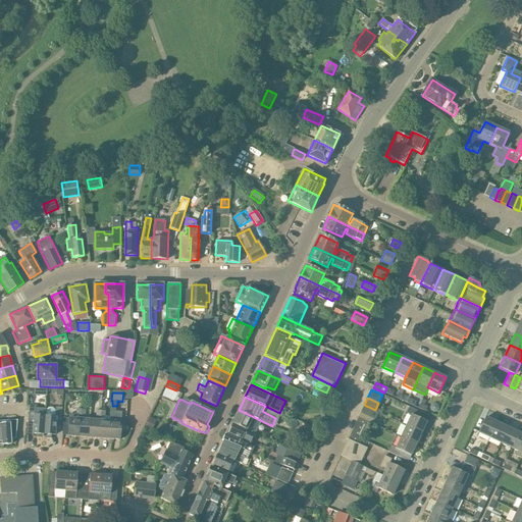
[(427,407),(424,406),(426,402),(423,400),(419,409),(425,412),(427,407)]
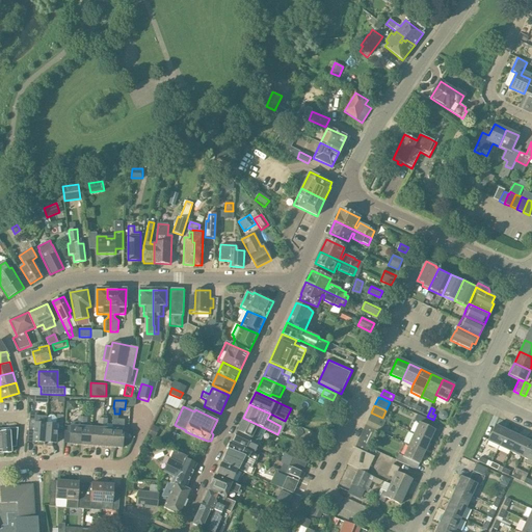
[(381,419),(382,418),(371,413),(367,421),(382,428),(386,421),(381,419)]
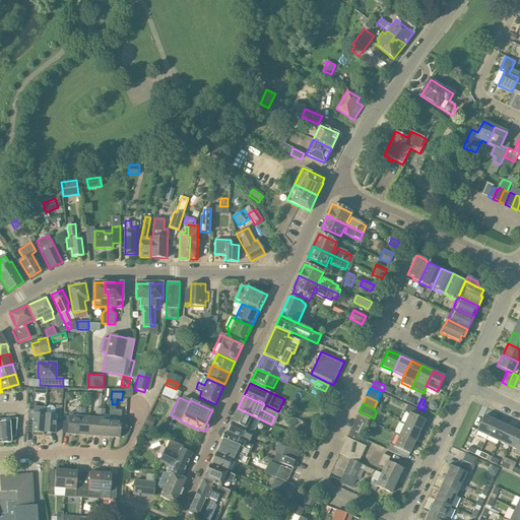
[(37,435),(44,436),(44,433),(45,414),(46,407),(36,406),(36,404),(29,404),(28,421),(33,421),(33,432),(37,433),(37,435)]
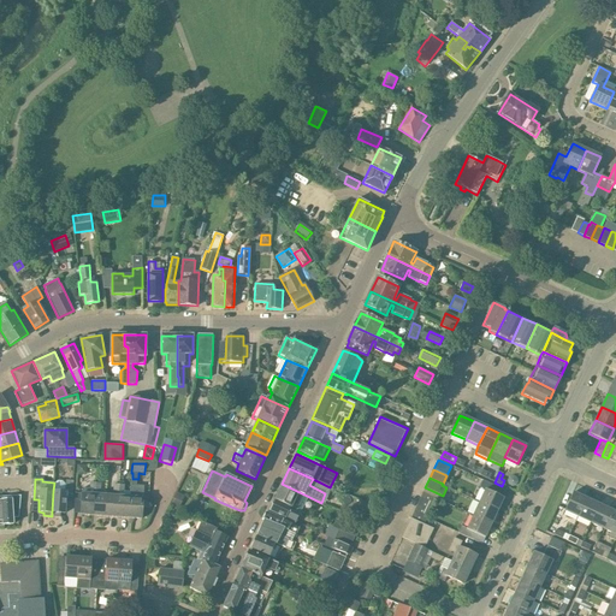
[(52,513),(52,516),(60,517),(60,514),(65,514),(66,493),(72,493),(73,480),(67,480),(66,492),(53,491),(52,513)]
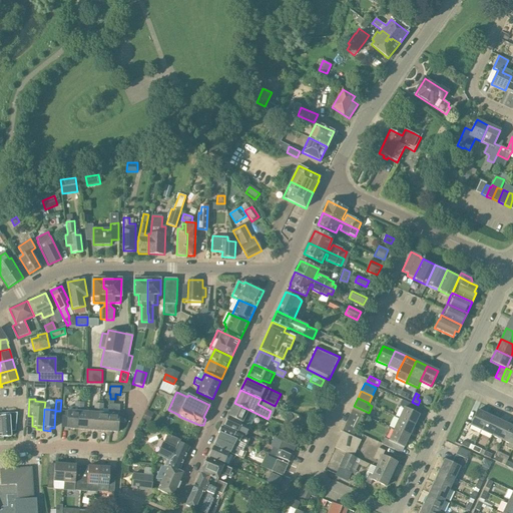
[(399,419),(414,426),(419,415),(412,411),(415,406),(402,400),(399,406),(404,408),(399,419)]
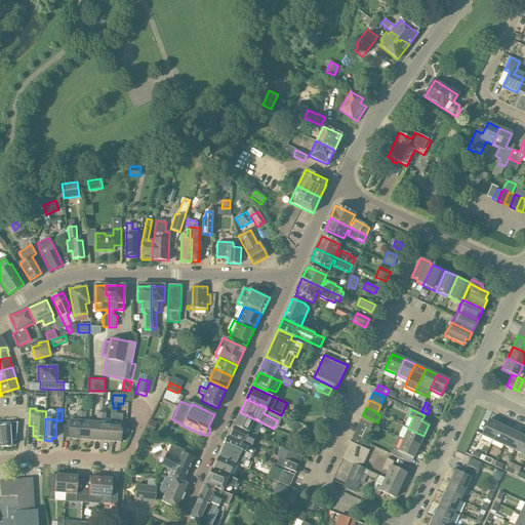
[(69,439),(79,440),(81,411),(78,411),(77,415),(71,415),(70,420),(64,420),(63,437),(69,438),(69,439)]
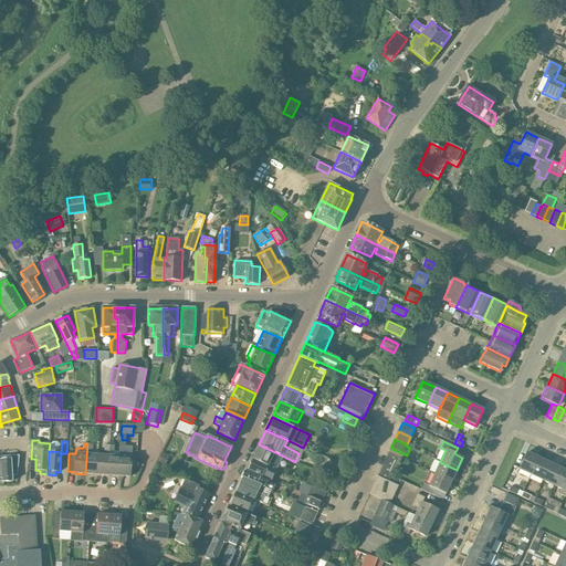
[(85,474),(96,474),(97,456),(92,454),(92,444),(87,443),(85,474)]
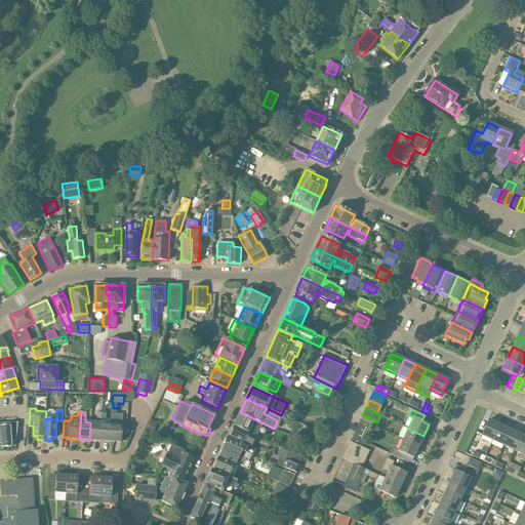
[(99,441),(102,413),(96,412),(96,422),(90,422),(89,440),(99,441)]
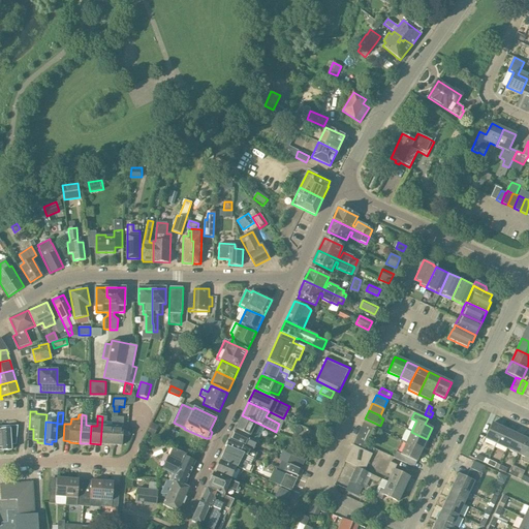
[(242,415),(236,429),(257,439),(263,426),(242,415)]
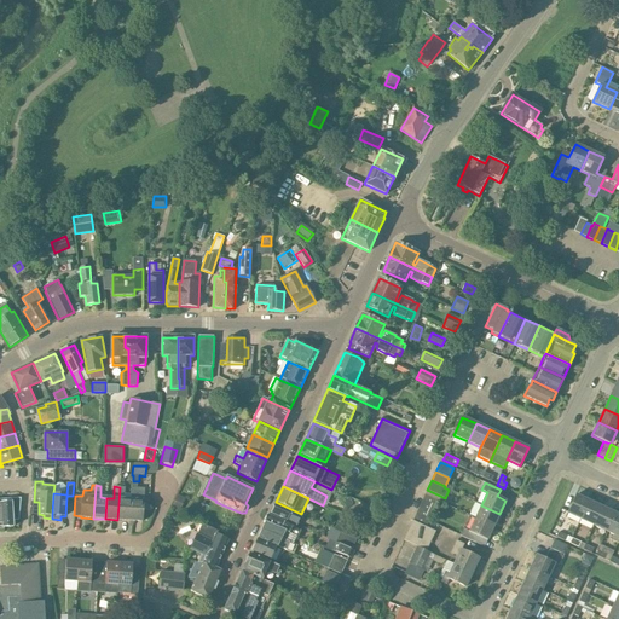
[(131,495),(125,493),(125,487),(120,487),(117,520),(129,521),(131,499),(131,495)]
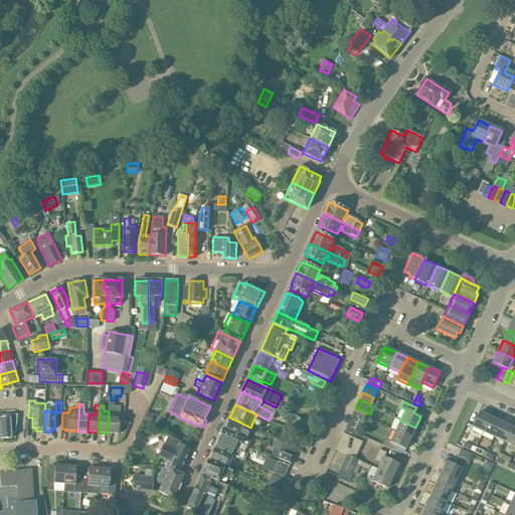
[(109,415),(108,434),(118,434),(119,416),(119,406),(110,406),(109,411),(109,415)]
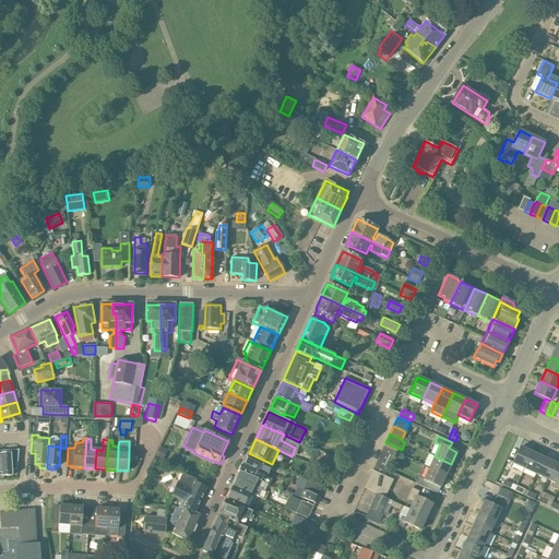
[(381,452),(393,458),(395,452),(383,447),(381,452)]
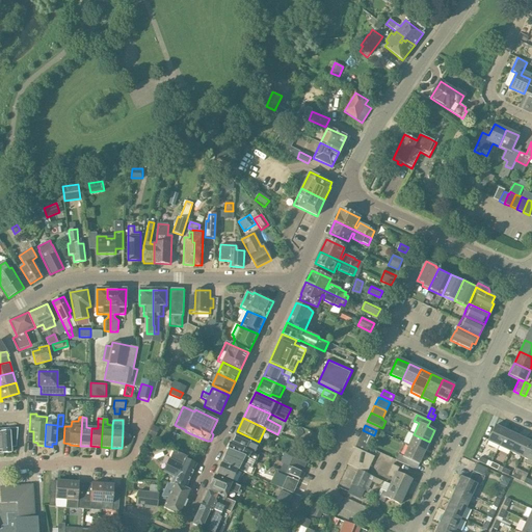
[(499,446),(506,430),(495,425),(487,441),(499,446)]
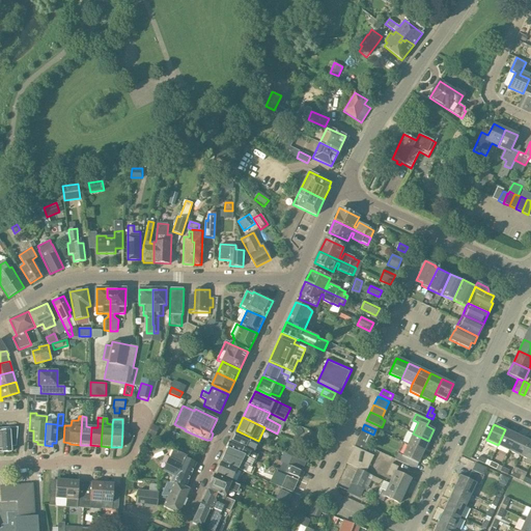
[(154,425),(148,438),(154,440),(159,428),(154,425)]
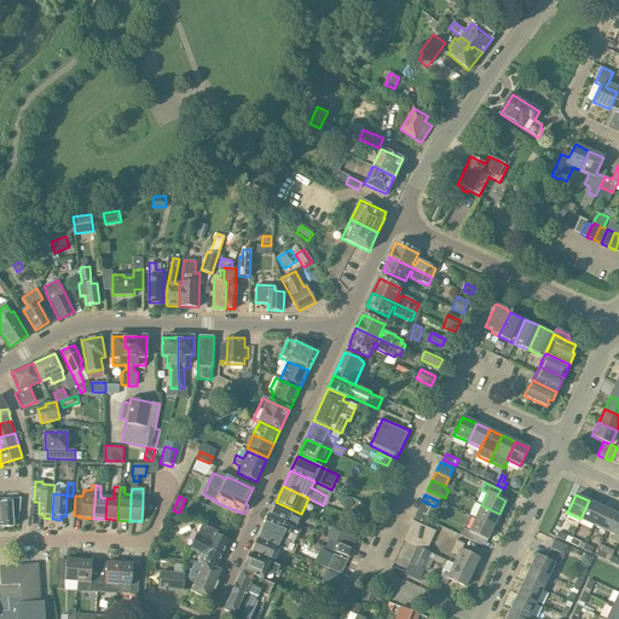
[(11,502),(4,502),(6,526),(13,526),(13,521),(19,520),(21,498),(11,499),(11,502)]
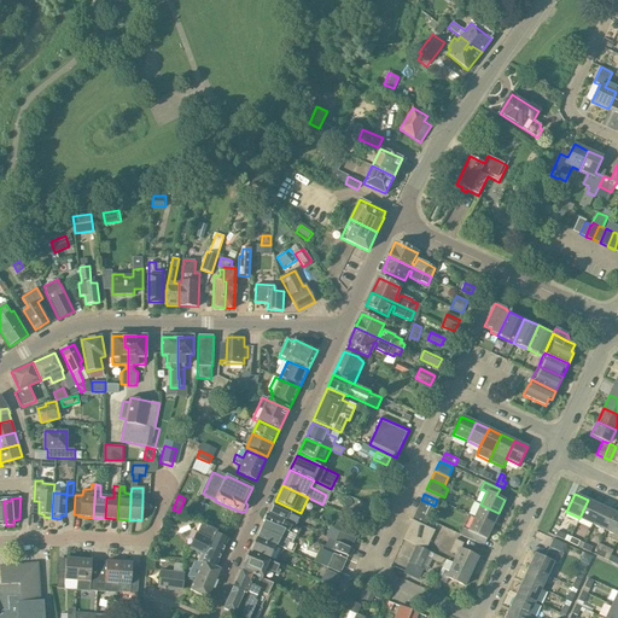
[(431,513),(435,506),(421,500),(418,507),(431,513)]
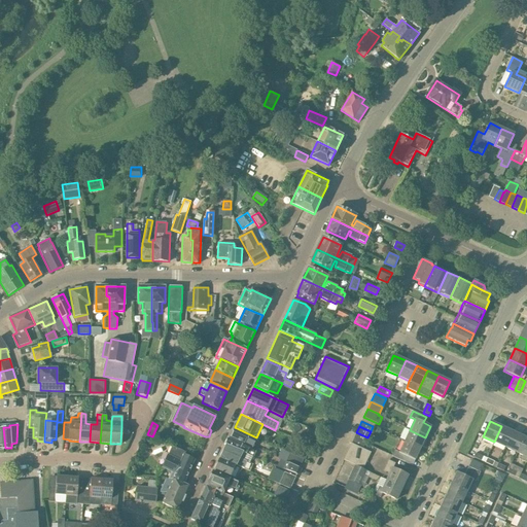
[(505,448),(513,431),(501,426),(494,442),(505,448)]
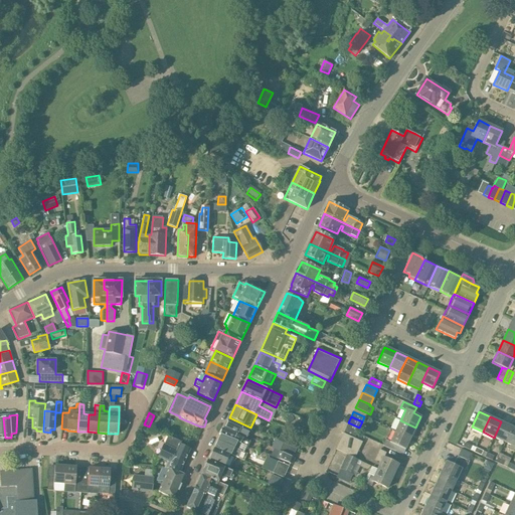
[(250,427),(229,417),(225,426),(246,437),(251,428),(250,427)]
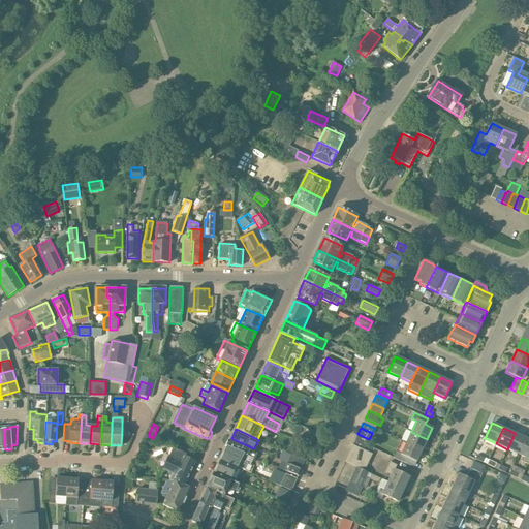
[(422,450),(427,439),(411,432),(406,443),(422,450)]
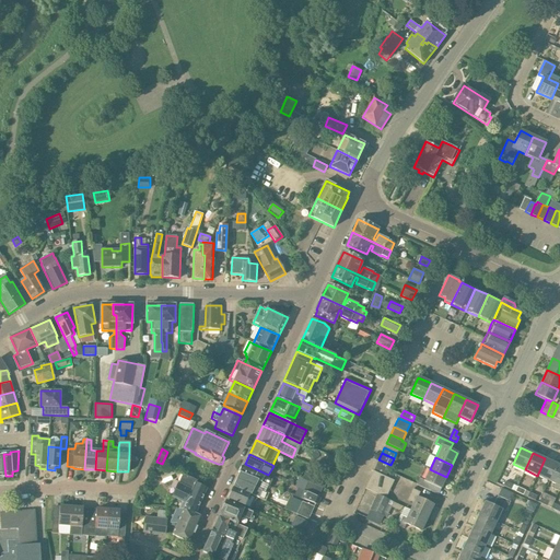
[(549,481),(557,464),(545,458),(537,476),(549,481)]
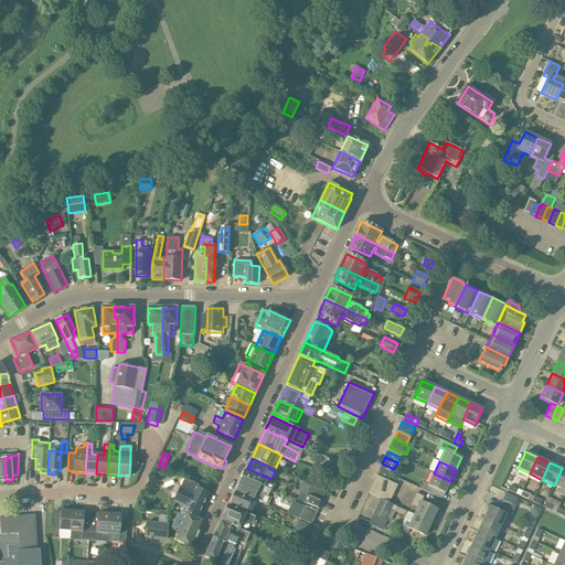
[(392,475),(394,469),(382,464),(380,469),(392,475)]
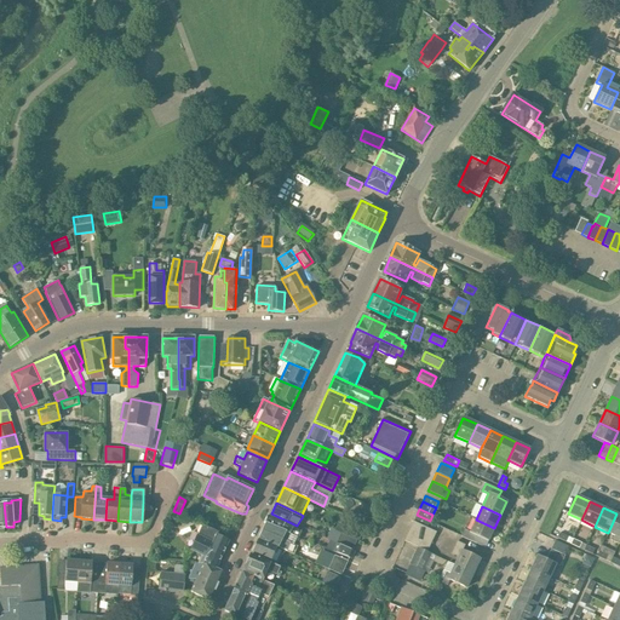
[(619,538),(619,515),(616,514),(608,533),(619,538)]
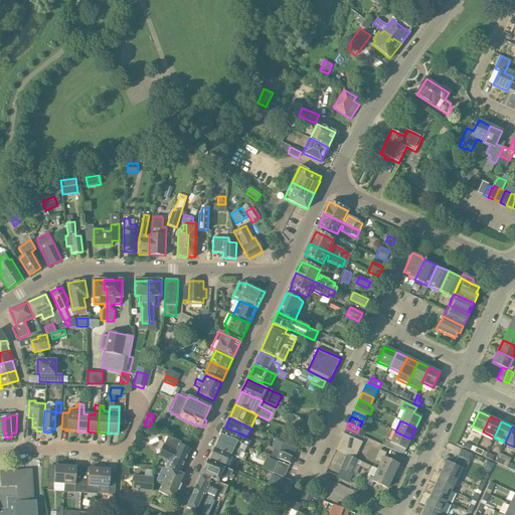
[(219,434),(220,435),(237,443),(246,447),(248,441),(244,439),(245,438),(222,427),(219,434)]
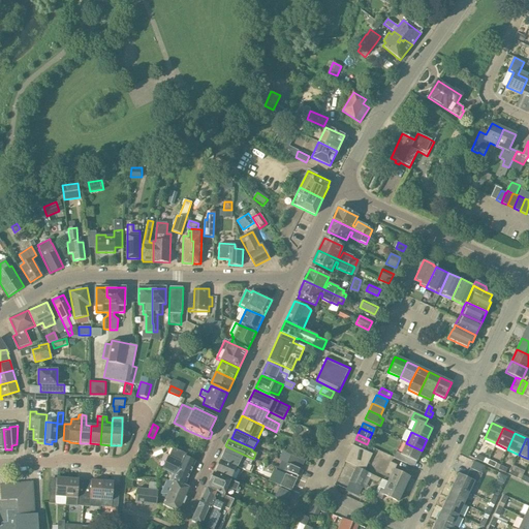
[(364,450),(367,444),(355,439),(352,445),(364,450)]
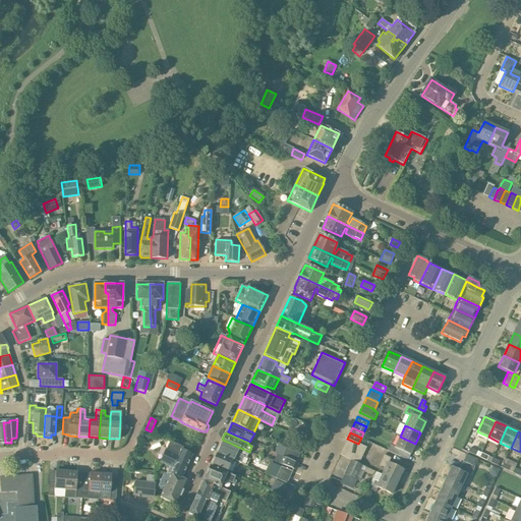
[(410,455),(415,444),(400,437),(395,447),(390,445),(388,451),(400,457),(403,451),(410,455)]
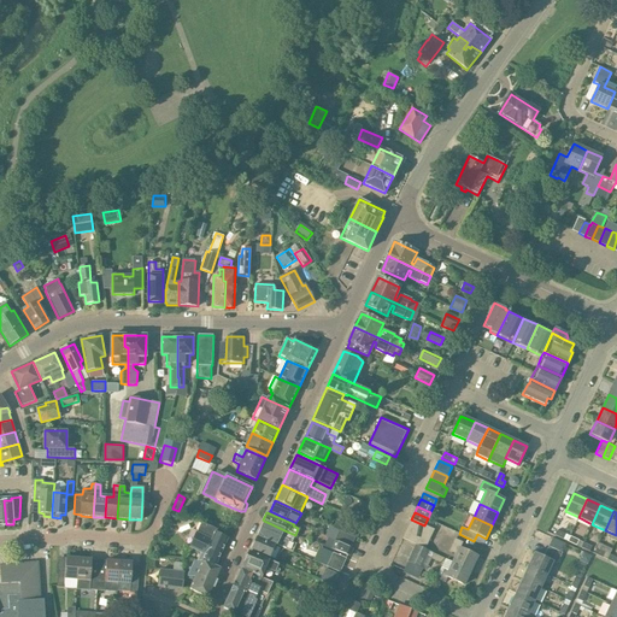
[(409,526),(430,536),(434,530),(411,519),(409,526)]
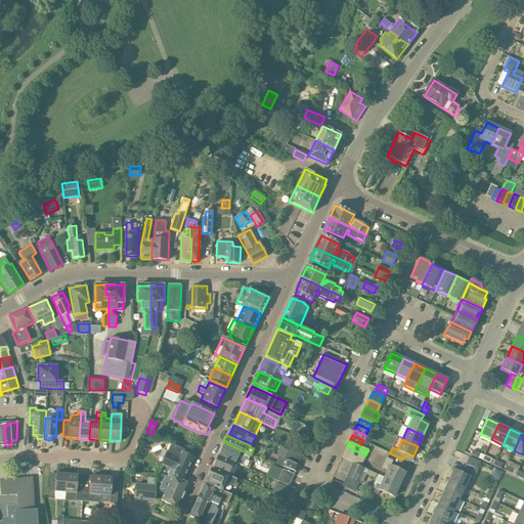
[(238,456),(242,450),(224,442),(221,448),(238,456)]
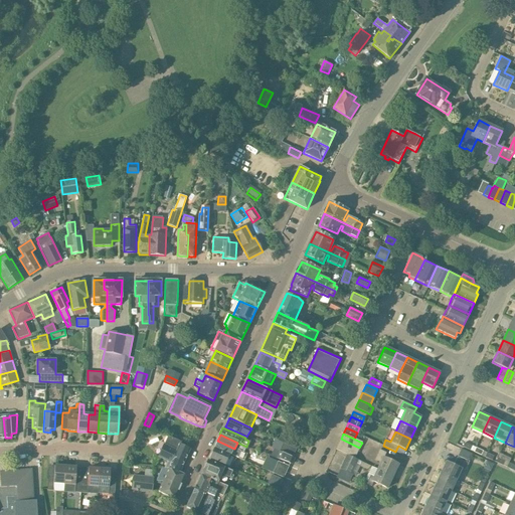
[(169,468),(179,473),(190,450),(180,445),(181,442),(168,436),(159,457),(168,461),(165,467),(169,468)]
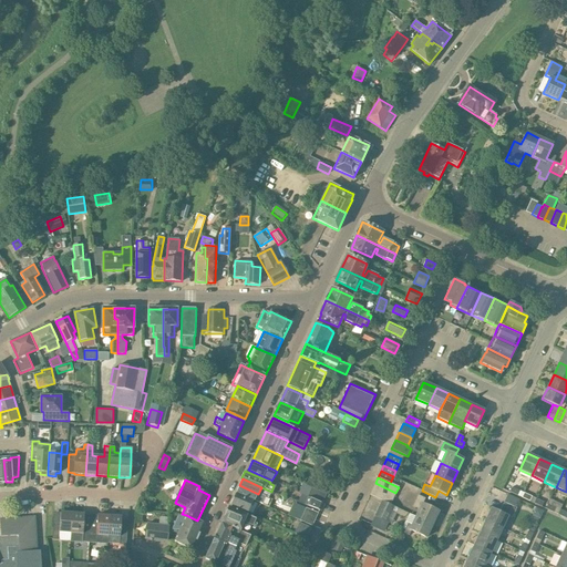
[(393,498),(395,493),(375,483),(372,488),(393,498)]
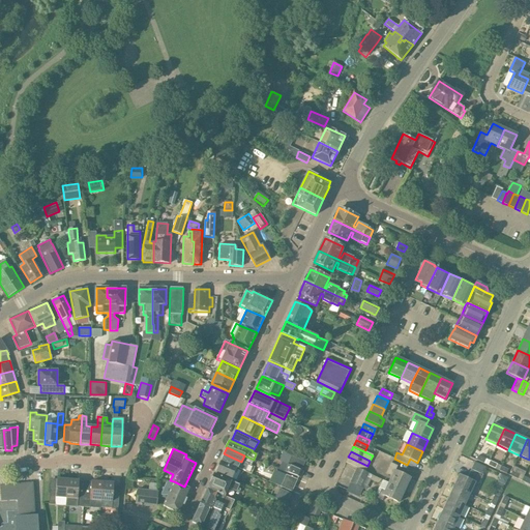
[(254,467),(241,462),(224,453),(221,461),(237,468),(237,467),(251,474),(254,467)]
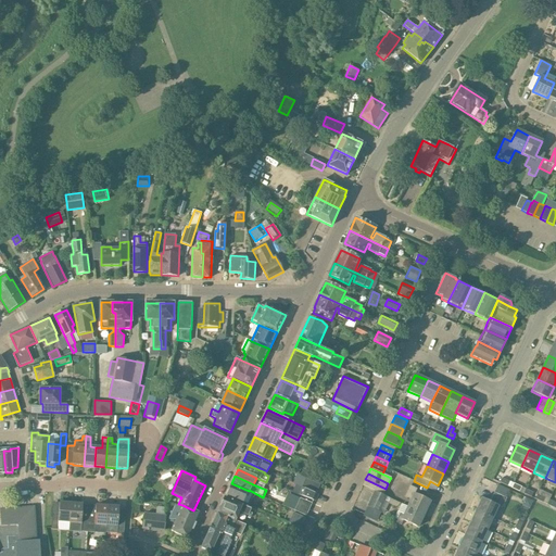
[(382,494),(386,489),(365,479),(363,485),(382,494)]
